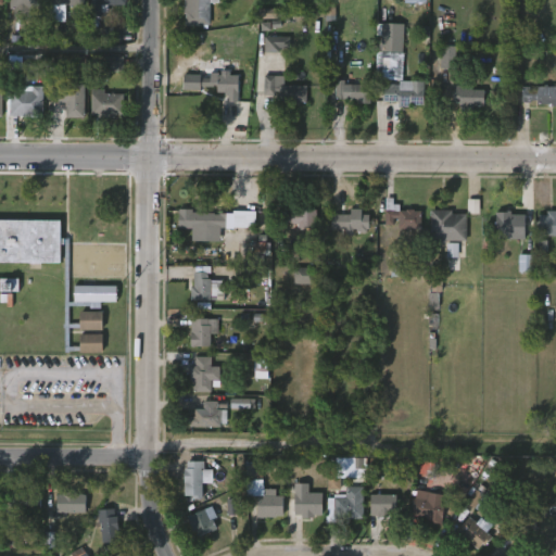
[(42,0),(42,9),(9,8),(9,0),(42,0)]
